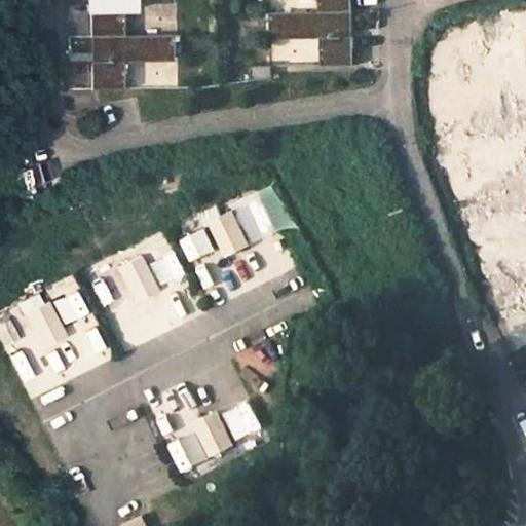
[(94,0),(95,36),(128,35),(127,7),(142,7),(141,0),(94,0)]
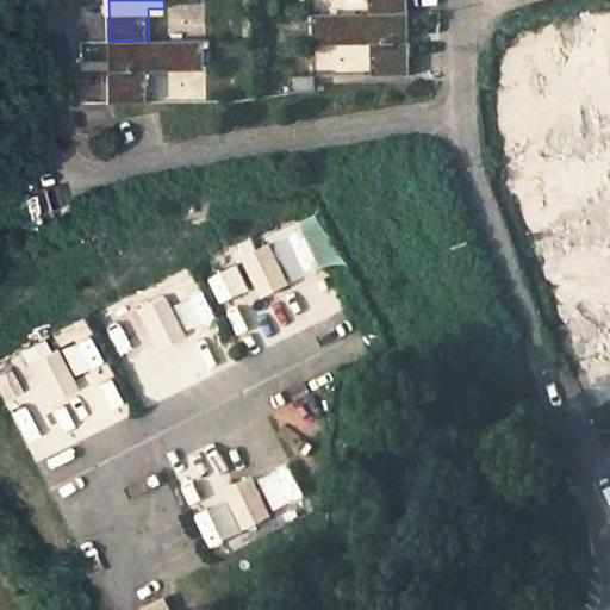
[(371,0),(371,13),(410,12),(409,0),(371,0)]
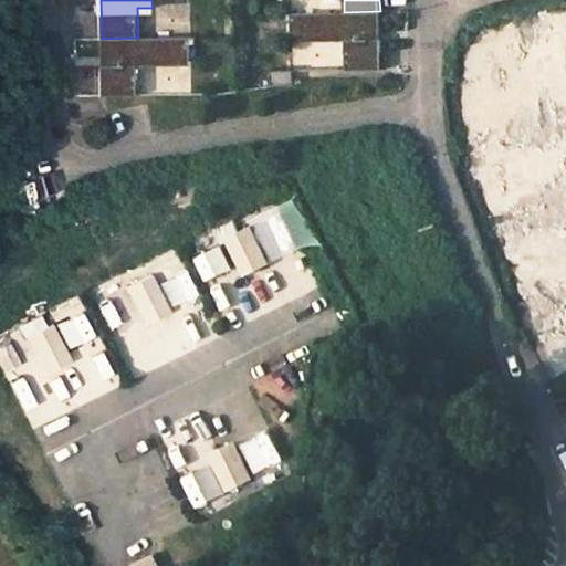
[(380,28),(380,11),(344,12),(291,13),(292,42),(345,41),(346,70),(381,69),(380,28)]
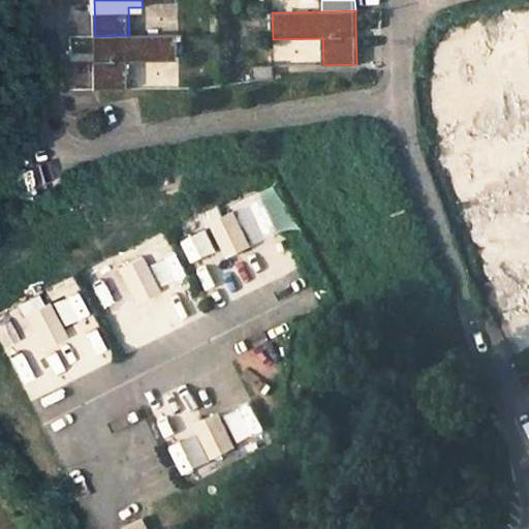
[(179,34),(129,35),(95,36),(95,47),(96,89),(129,89),(129,61),(179,60),(179,34)]
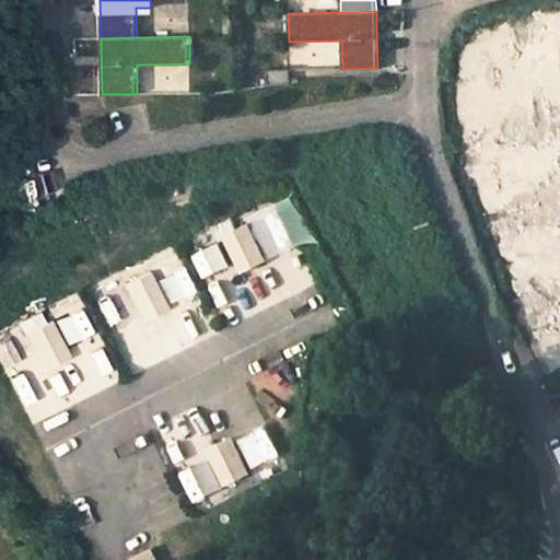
[(267,71),(268,85),(290,82),(290,70),(267,71)]
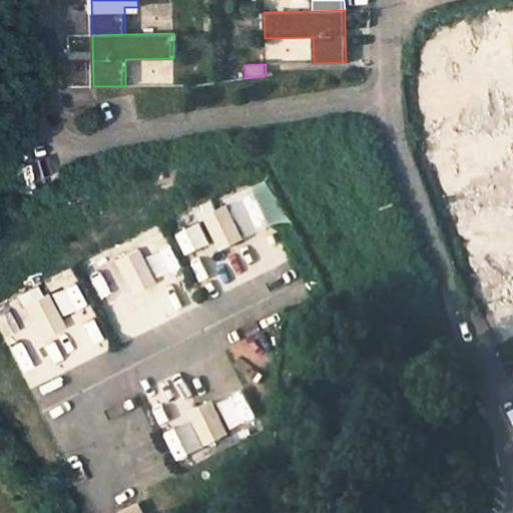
[(207,214),(215,231),(233,222),(225,205),(207,214)]
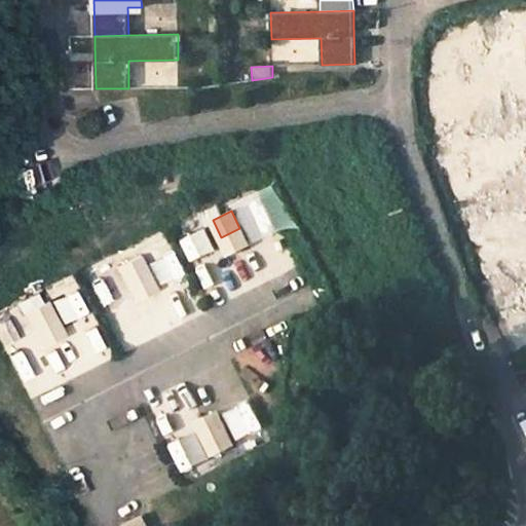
[(248,247),(239,228),(221,237),(229,255),(248,247)]
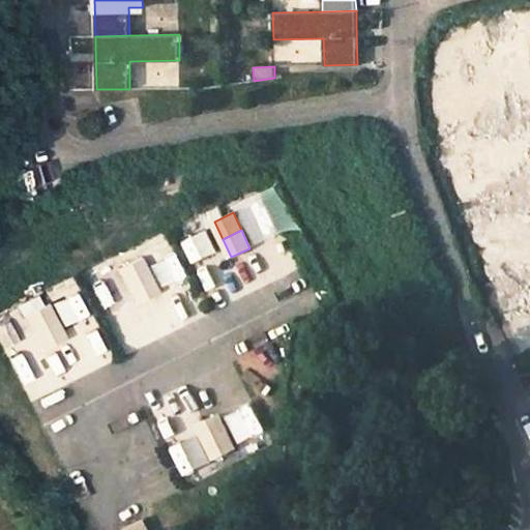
[(121,268),(129,286),(148,276),(140,259),(121,268)]
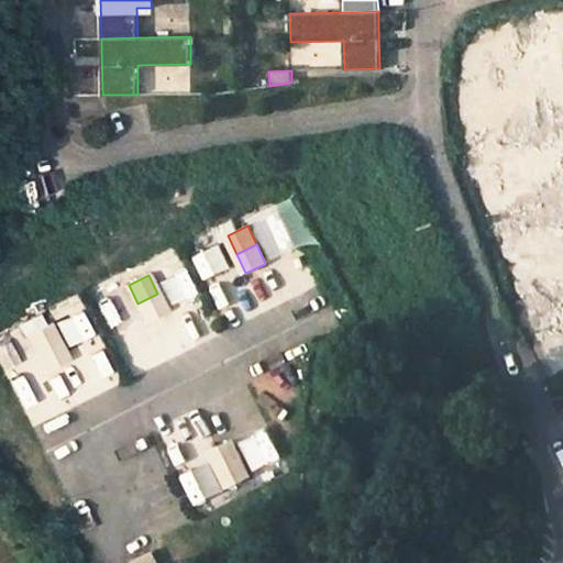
[(166,313),(157,294),(138,304),(146,322),(166,313)]
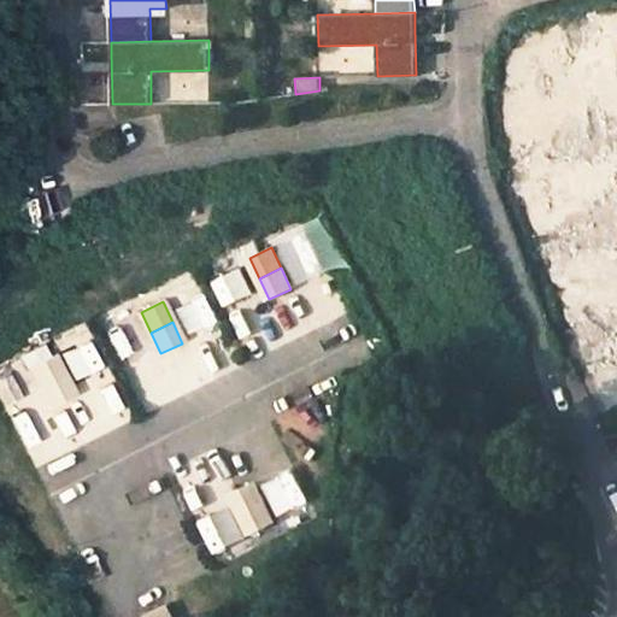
[(33,365),(42,386),(64,376),(54,356),(33,365)]
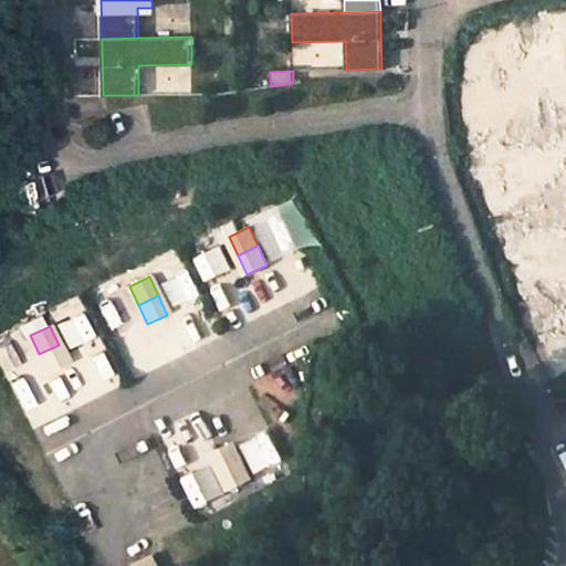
[(69,364),(59,345),(39,354),(49,374),(69,364)]
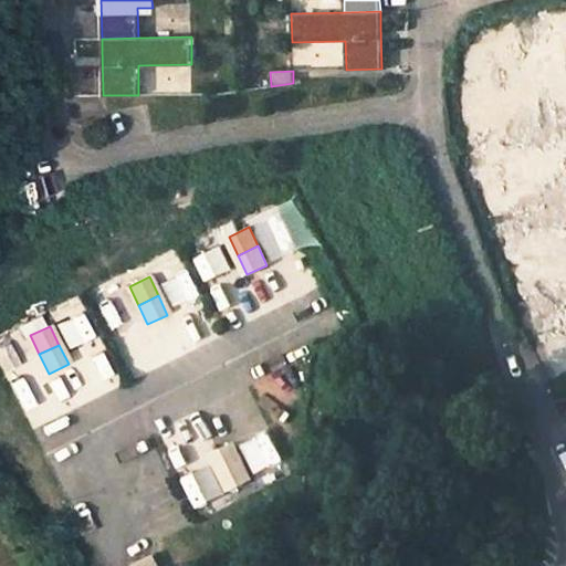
[(211,451),(220,470),(240,461),(231,442),(211,451)]
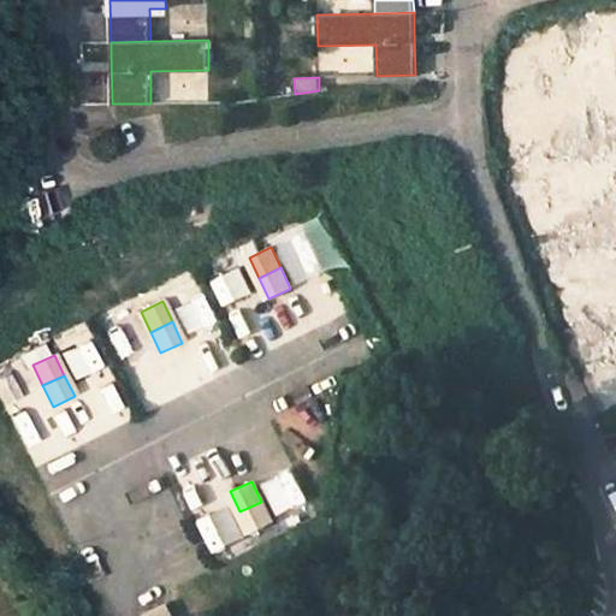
[(271,522),(261,502),(240,511),(249,533),(271,522)]
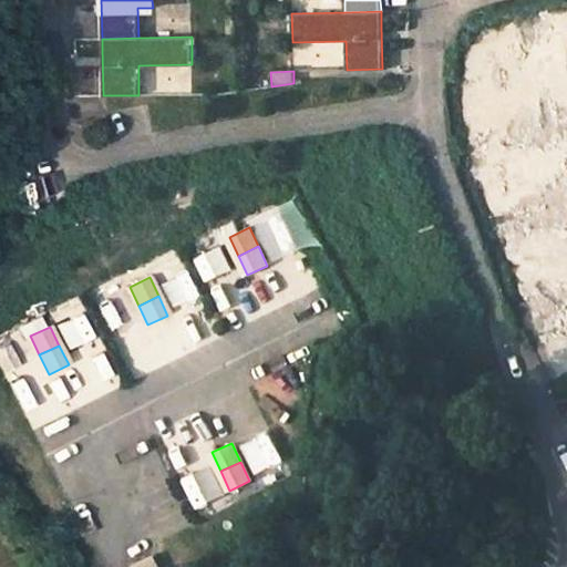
[(132,566),(160,566),(153,555),(132,566)]
